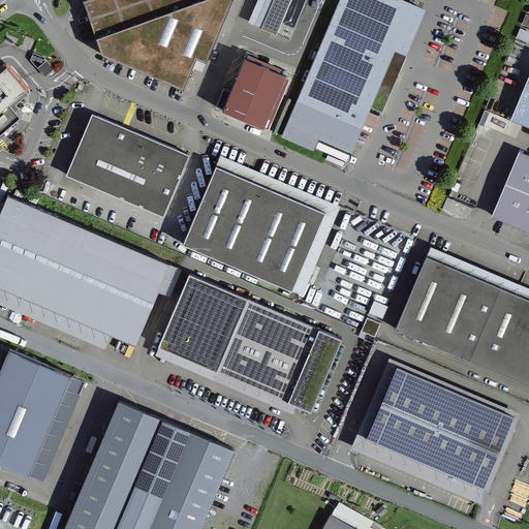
[(85,0),(83,1),(102,55),(184,89),(196,58),(208,61),(232,0),(85,0)]
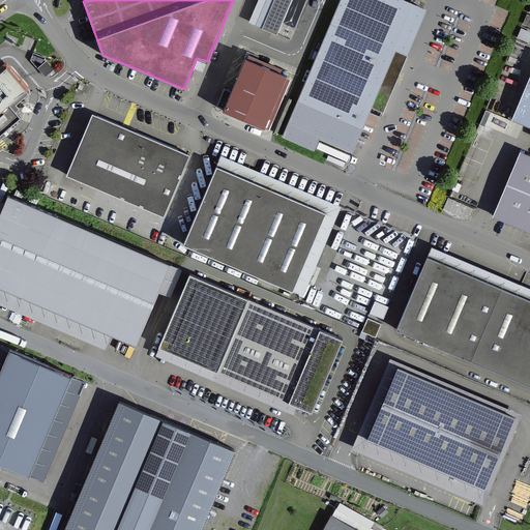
[(262,0),(253,24),(272,32),(293,40),(310,0),(262,0)]
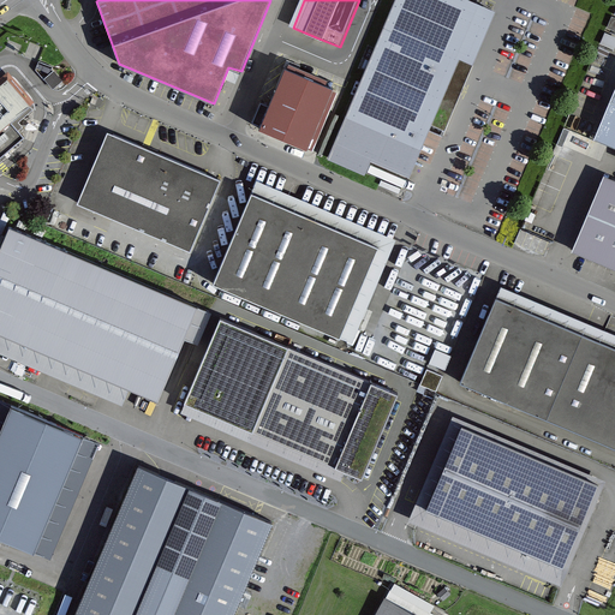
[(481,9),(458,0),(396,0),(330,159),(365,173),(370,160),(407,175),(431,118),(447,125),(472,65),(459,59),(481,9)]
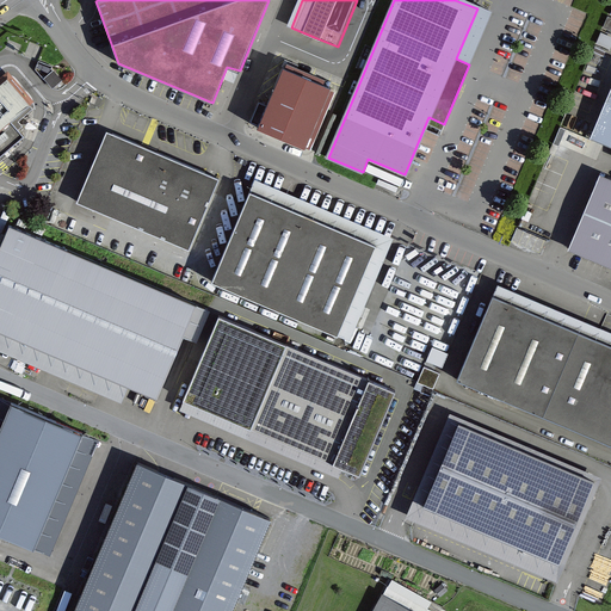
[(331,87),(283,68),(257,128),(306,148),(331,87)]
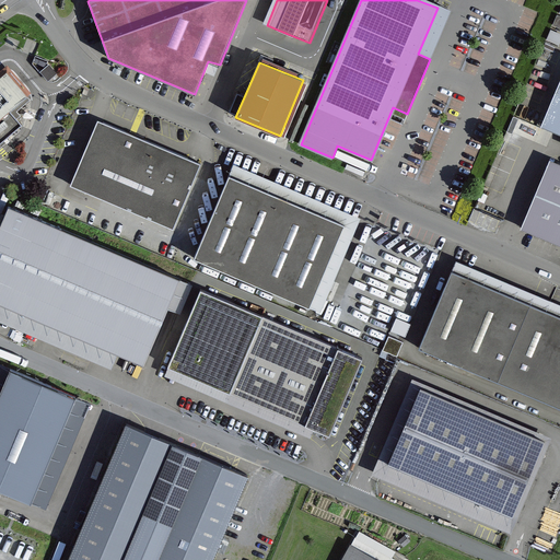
[(56,74),(49,66),(41,72),(48,81),(56,74)]
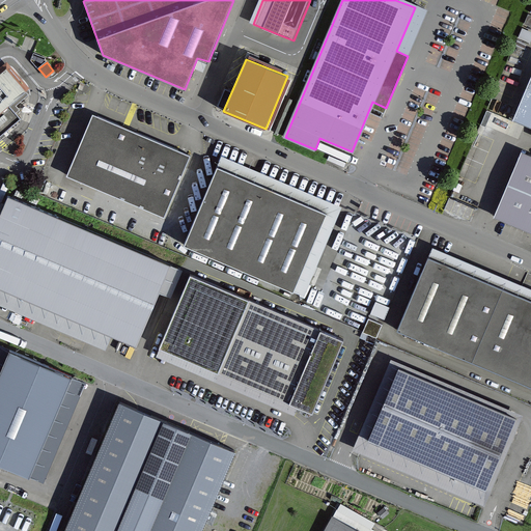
[(6,68),(0,74),(0,136),(21,118),(16,112),(20,109),(16,105),(28,94),(6,68)]
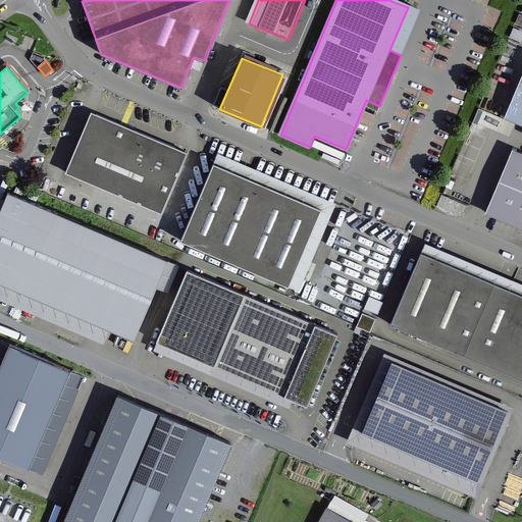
[(188,152),(96,113),(69,174),(161,213),(188,152)]
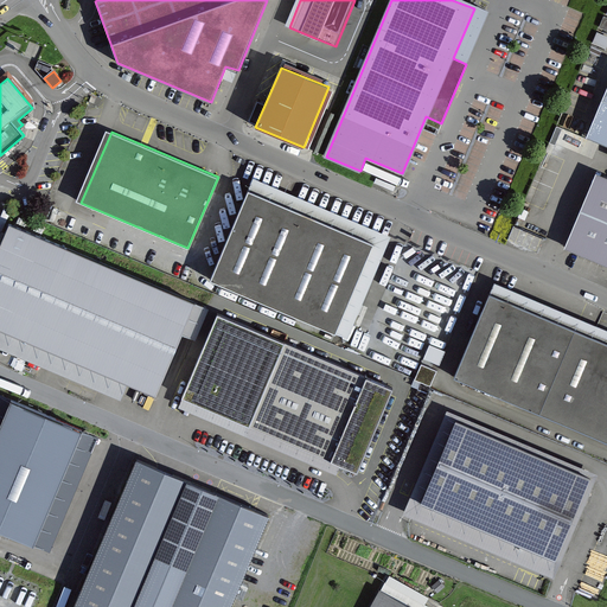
[(606,177),(605,177),(573,250),(606,264),(606,177)]
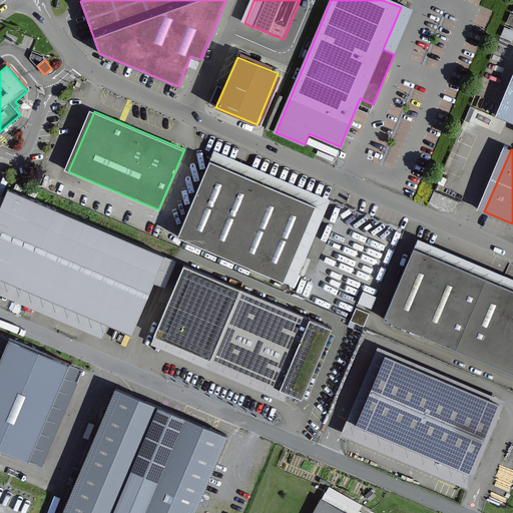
[(316,205),(209,160),(177,236),(284,282),(316,205)]
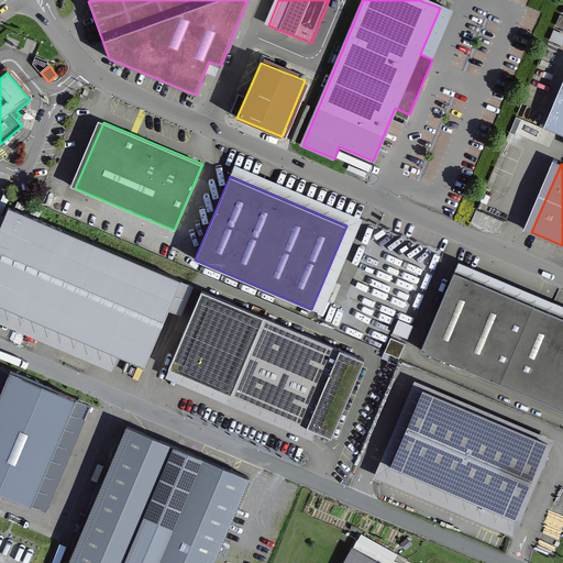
[(181,280),(9,208),(0,227),(0,305),(144,366),(181,280)]
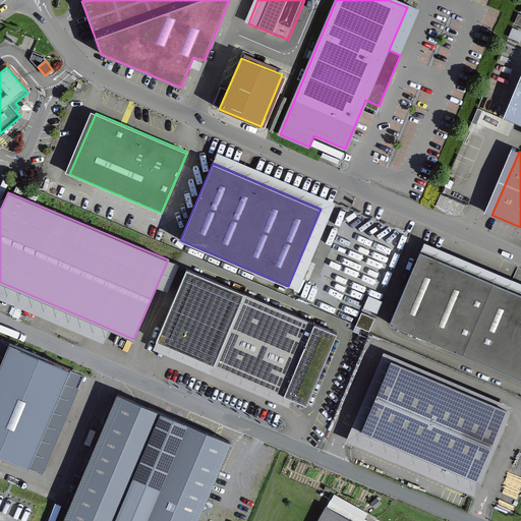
[(520,294),(420,252),(389,324),(520,379),(520,294)]
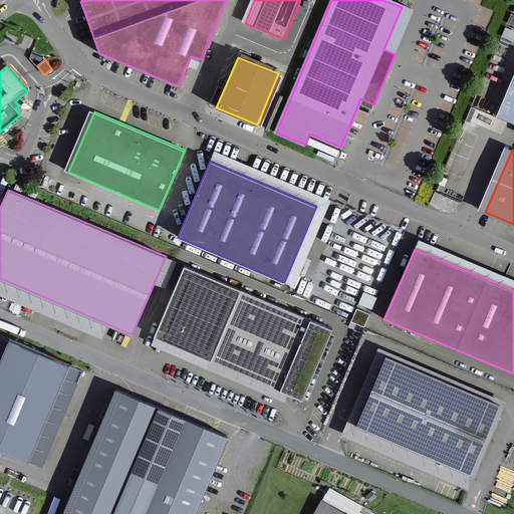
[(333,327),(185,265),(154,336),(282,391),(303,400),(333,327)]
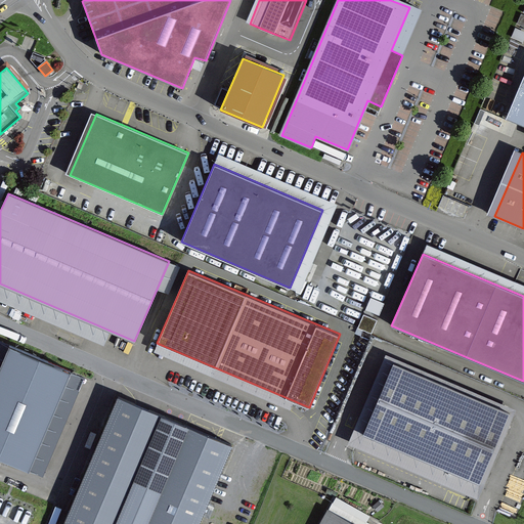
[(373,297),(368,308),(381,313),(385,301),(373,297)]
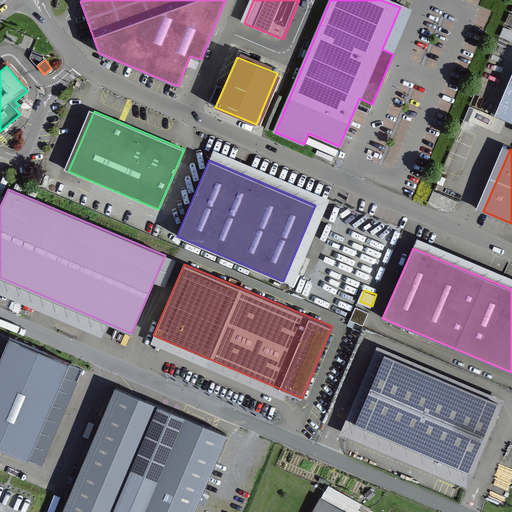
[(365,325),(370,310),(357,305),(351,319),(365,325)]
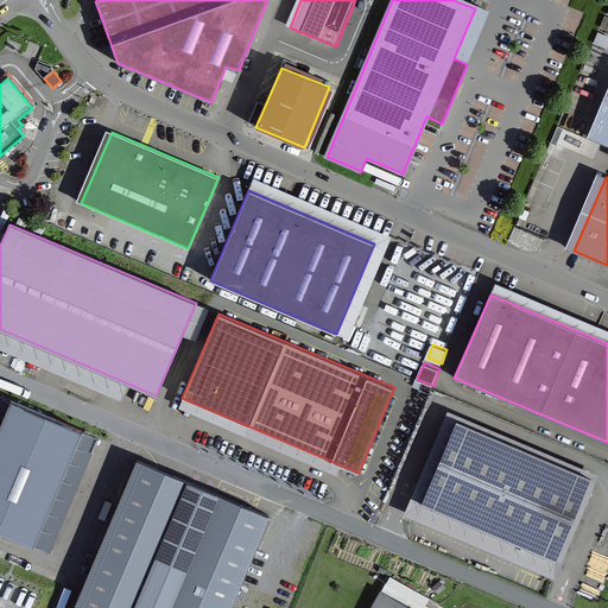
[(82,431),(11,400),(0,425),(0,530),(33,545),(82,431)]
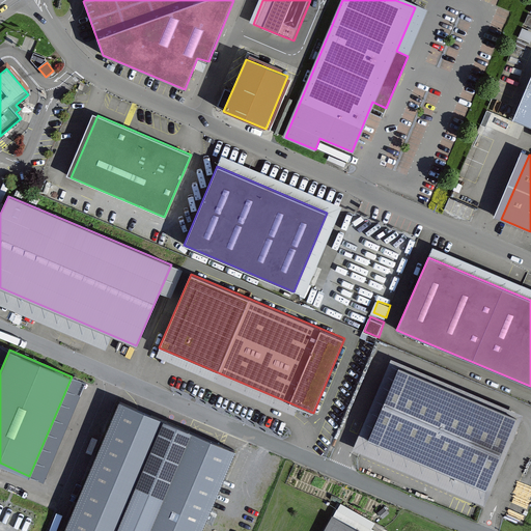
[(516,417),(398,367),(368,439),(486,488),(516,417)]
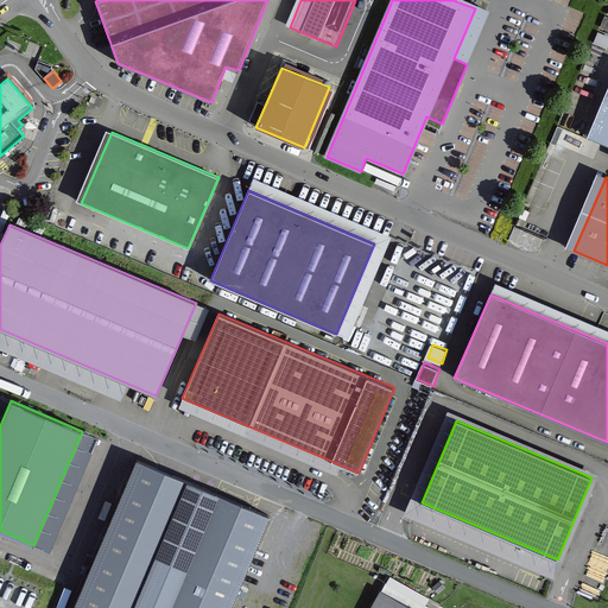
[(229,607),(270,515),(137,460),(74,607),(229,607)]
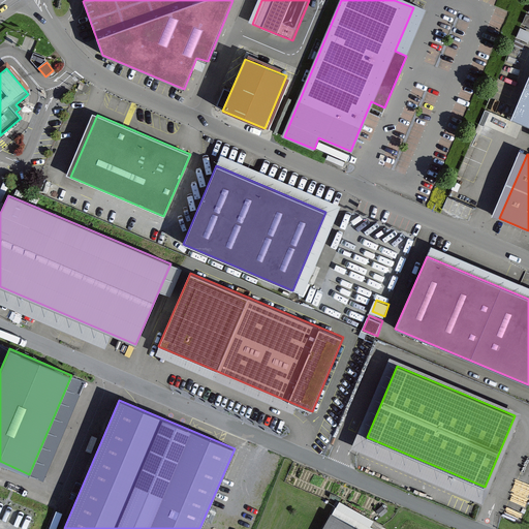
[(376,528),(378,526),(372,523),(376,516),(341,497),(322,528),(376,528)]
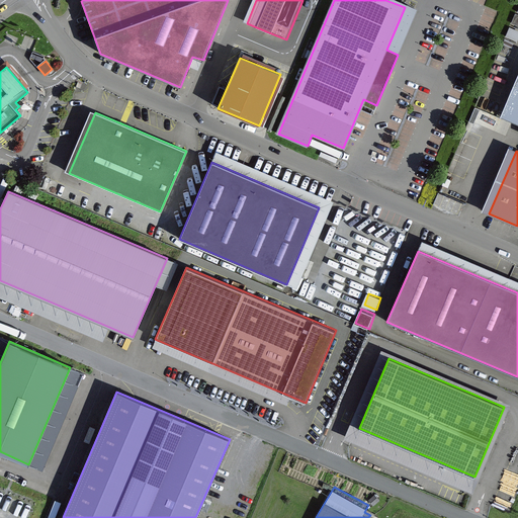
[(366,509),(371,515),(378,509),(373,504),(366,509)]
